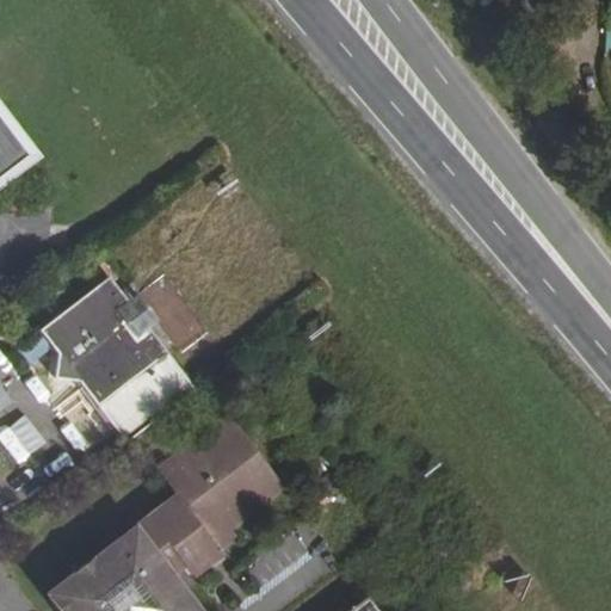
[(0,118),(0,176),(28,155),(0,118)]
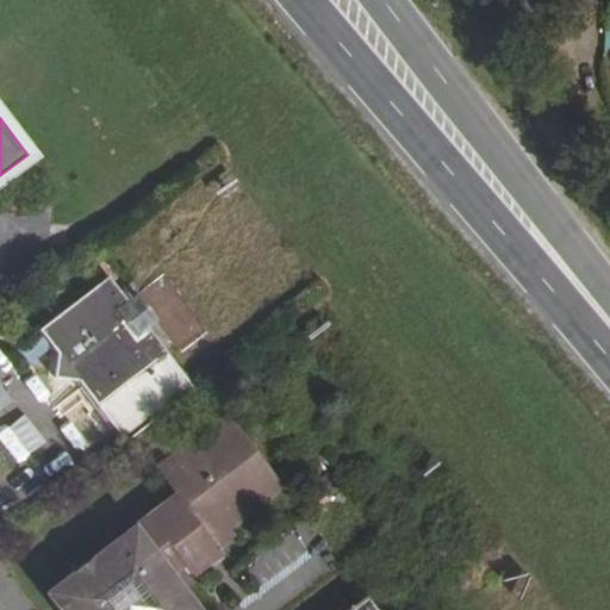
[(106,277),(38,329),(56,353),(54,378),(78,379),(124,441),(192,390),(145,328),(124,299),(106,277)]
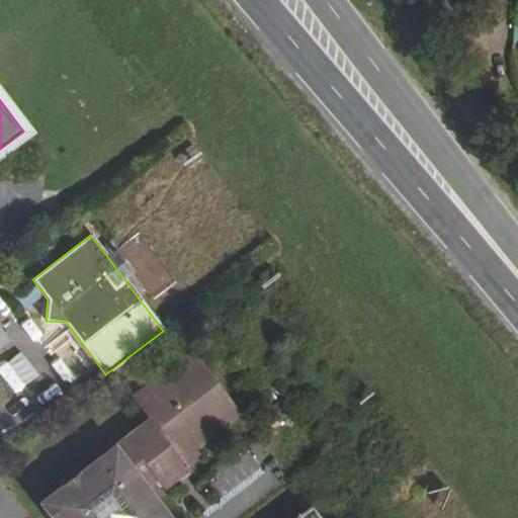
[(114,248),(105,254),(123,278),(133,272),(114,248)]
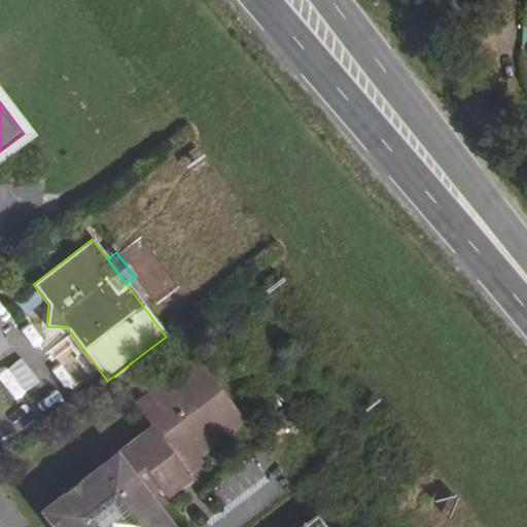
[(165,272),(148,285),(159,299),(175,285),(165,272)]
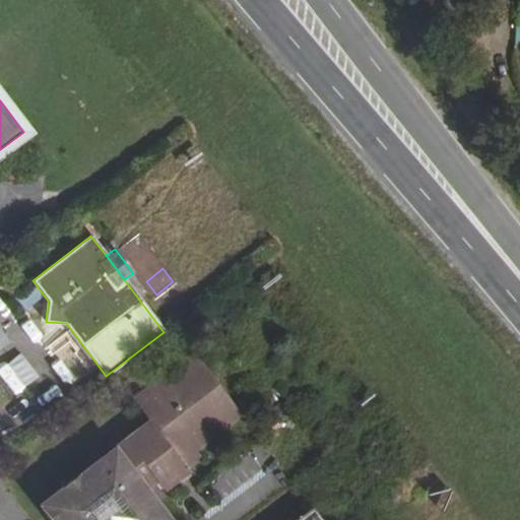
[(148,419),(39,505),(50,519),(168,519),(143,488),(154,480),(161,490),(187,470),(179,460),(240,414),(194,352),(170,372),(157,355),(149,362),(161,378),(152,384),(133,399),(148,419)]
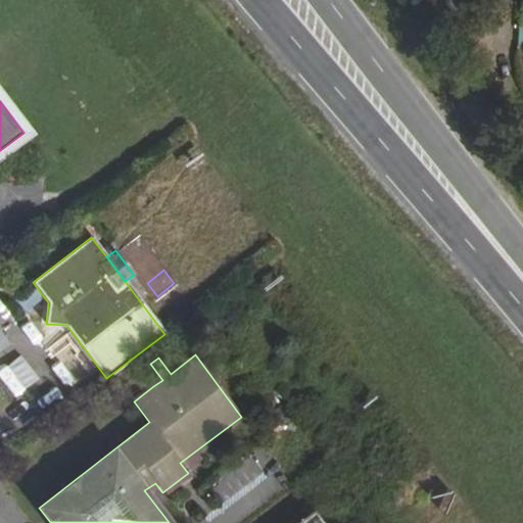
[(141,370),(121,385),(134,401),(153,386),(141,370)]
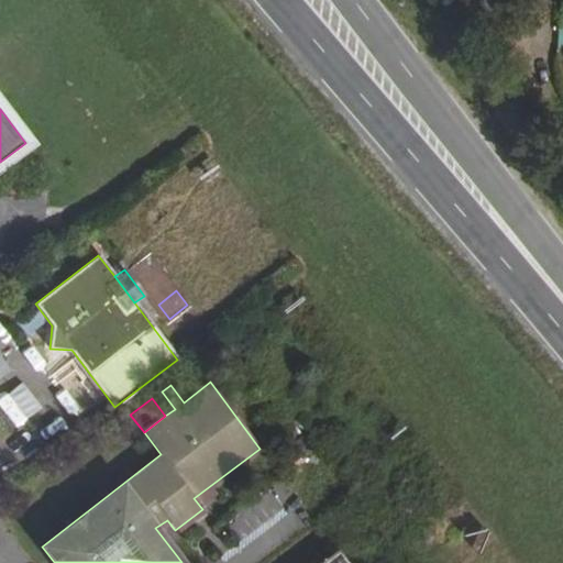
[(345,562),(335,550),(318,562),(345,562)]
